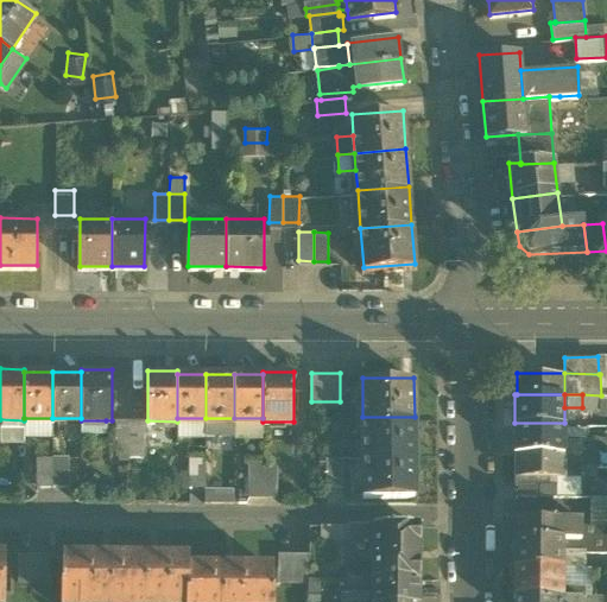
[(415,455),(415,417),(362,417),(364,455),(415,455)]
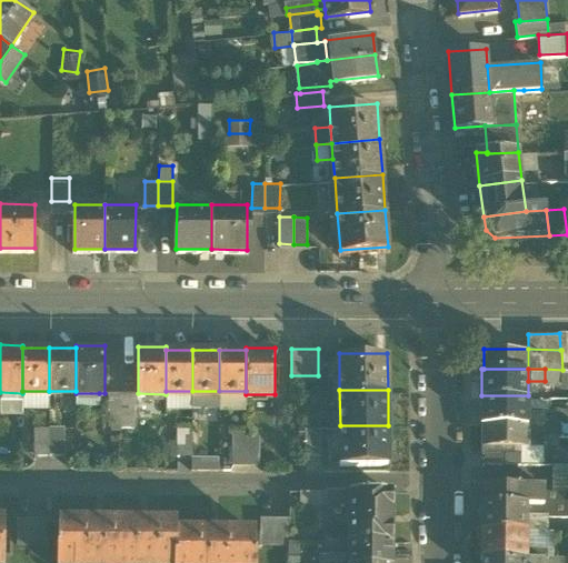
[(219,402),(219,391),(192,391),(192,402),(219,402)]
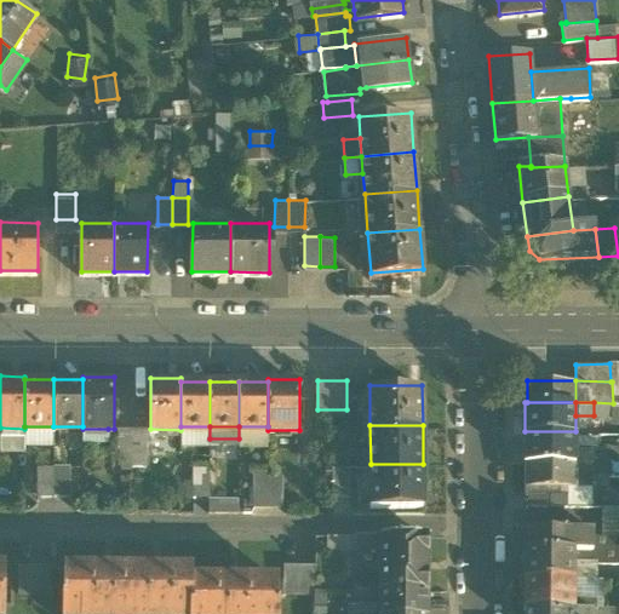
[(148,429),(132,429),(119,429),(119,470),(132,470),(148,470),(148,429)]
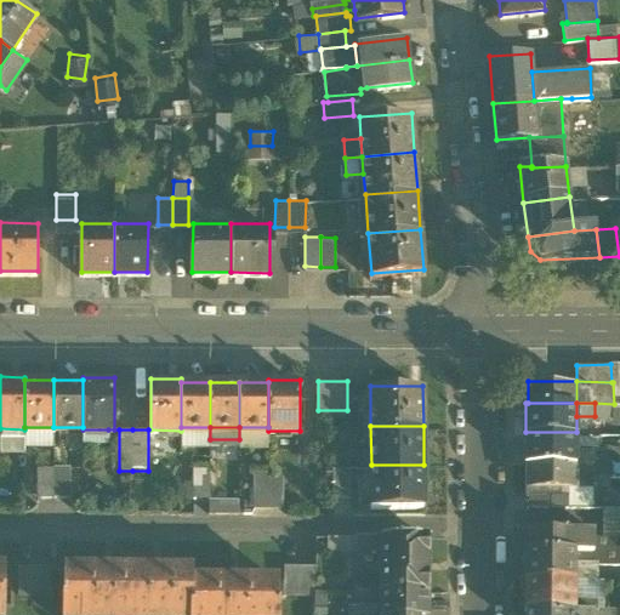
[(525,461),(528,461),(576,461),(576,449),(576,432),(525,432),(525,461)]
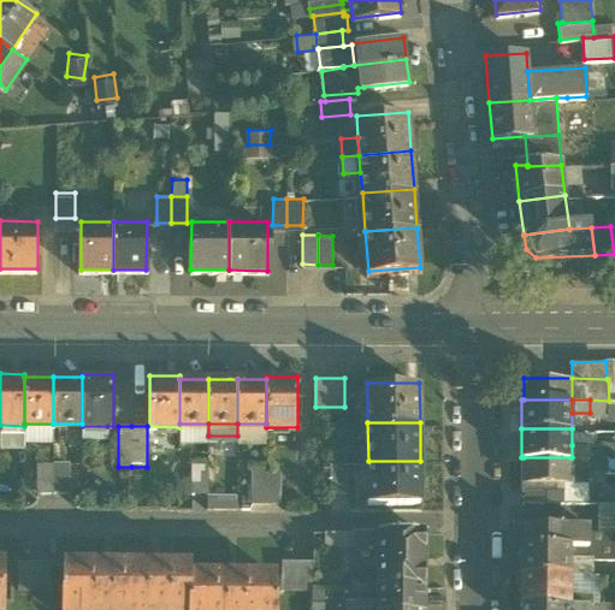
[(572,445),(572,457),(590,457),(590,445),(572,445)]
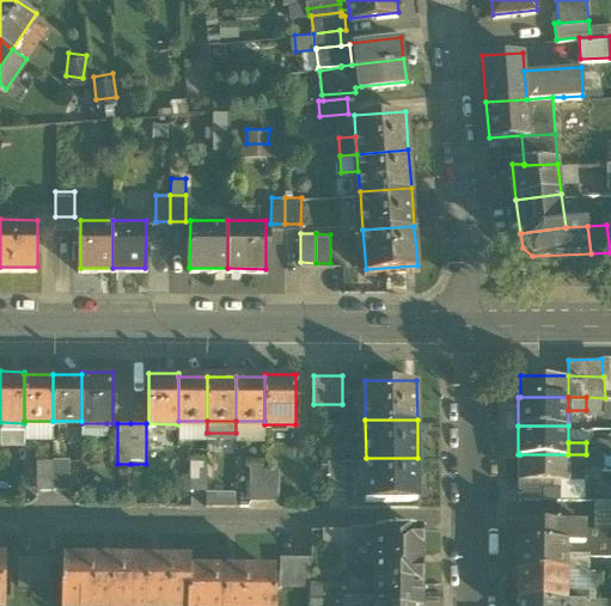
[(568,467),(568,454),(520,454),(519,476),(568,476),(568,467)]
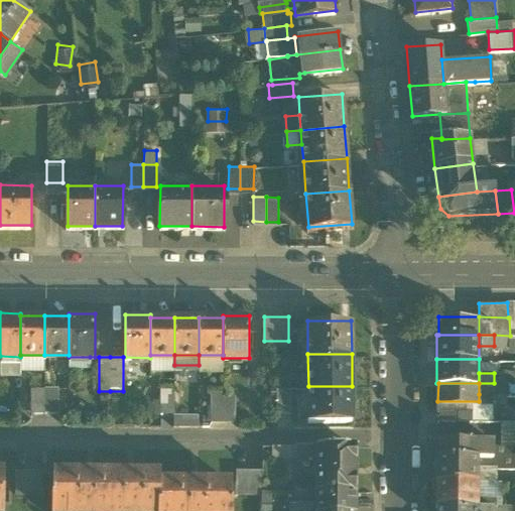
[(479,383),(479,394),(494,394),(494,383),(479,383)]
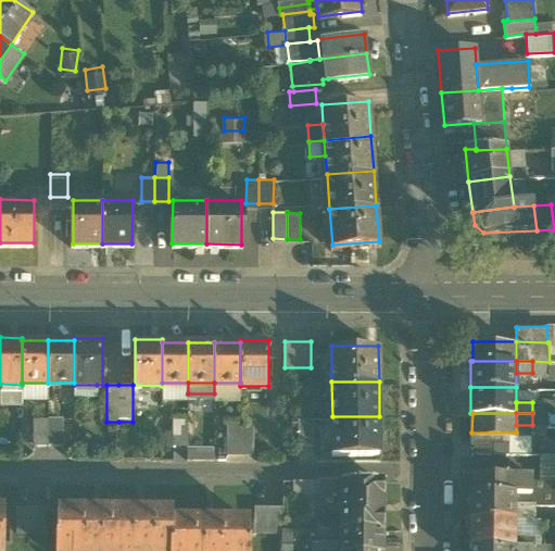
[(173,442),(188,442),(188,436),(188,414),(173,414),(173,442)]
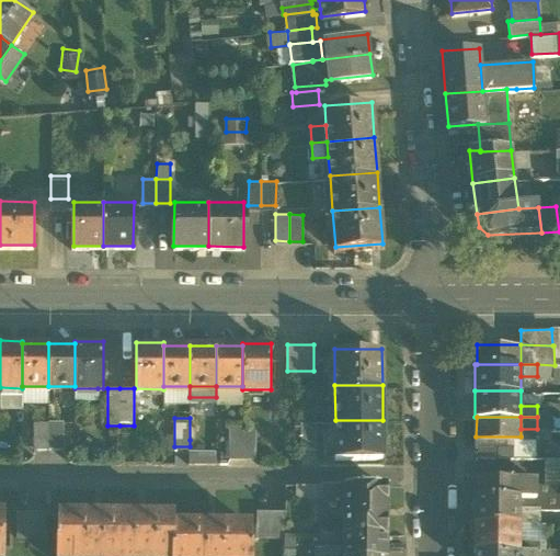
[(34,446),(48,446),(49,420),(34,419),(34,446)]
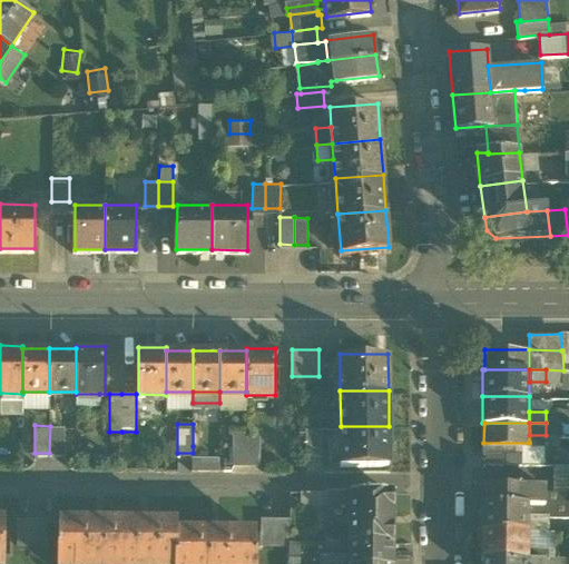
[(66,426),(50,426),(49,453),(65,453),(66,426)]
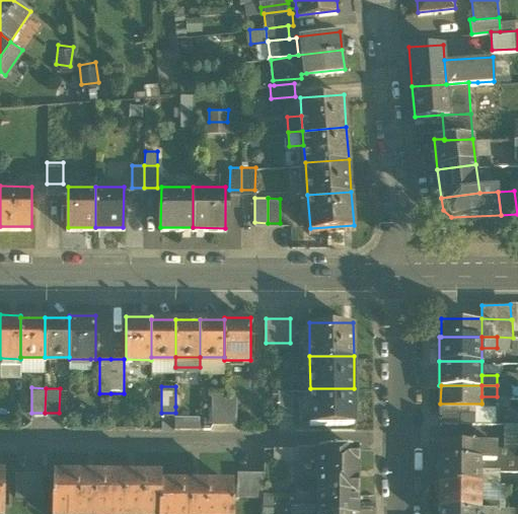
[(354,422),(354,388),(310,388),(310,422),(354,422)]
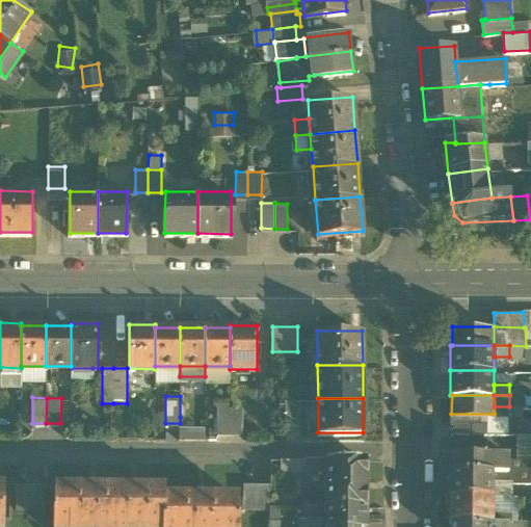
[(286,423),(302,423),(301,399),(285,399),(286,423)]
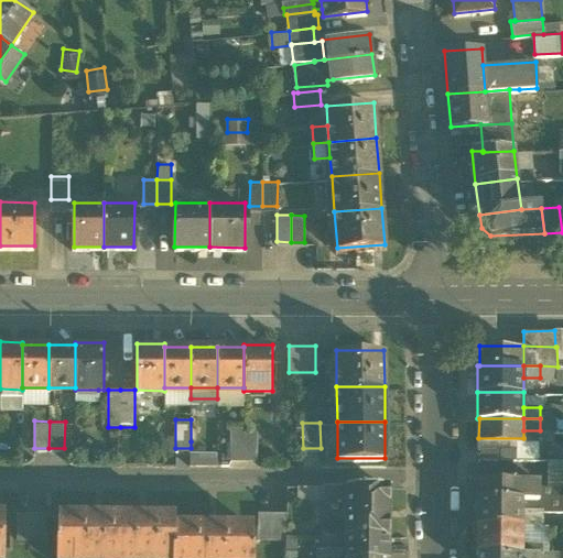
[(229,459),(244,459),(244,431),(229,431),(229,459)]
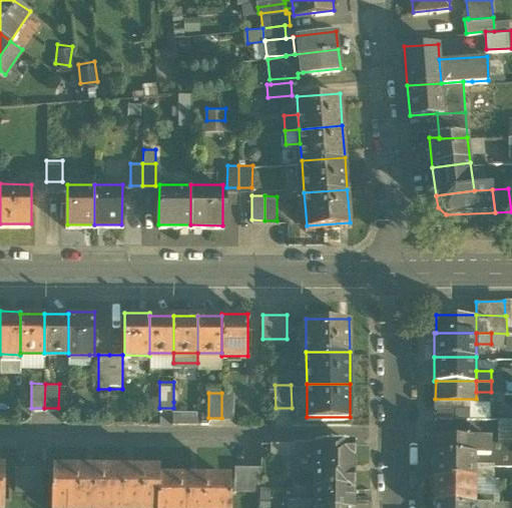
[(235,393),(221,393),(221,418),(235,418),(235,393)]
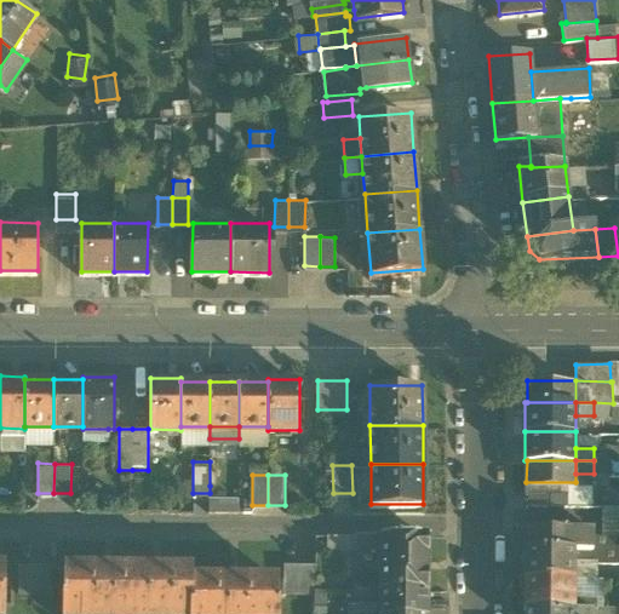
[(210,509),(239,509),(239,486),(210,486),(210,493),(210,509)]
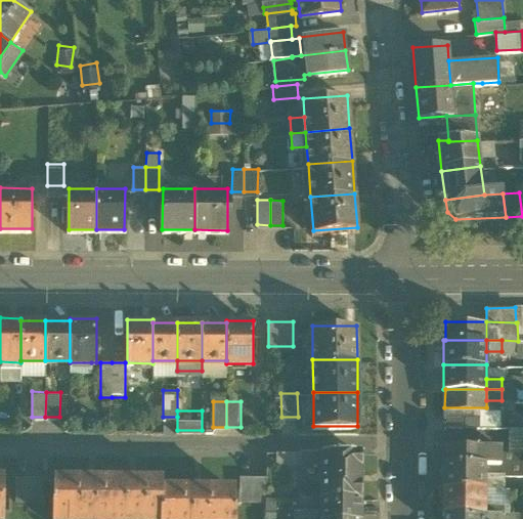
[(444,425),(467,425),(468,413),(444,413),(444,425)]
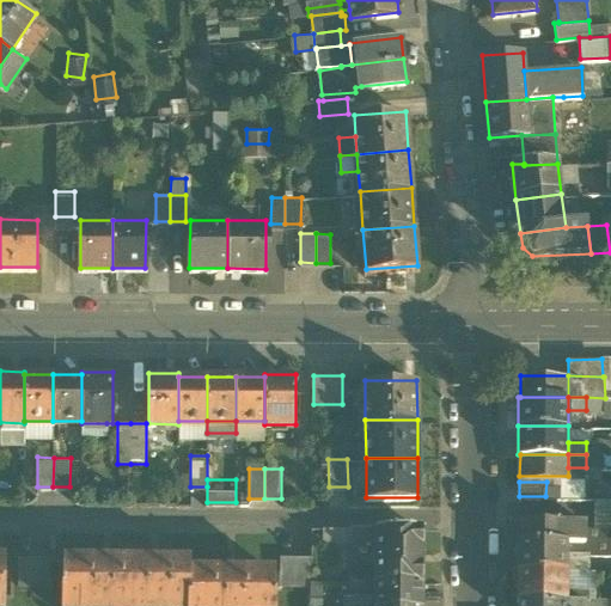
[(545,496),(586,497),(586,482),(547,482),(545,496)]
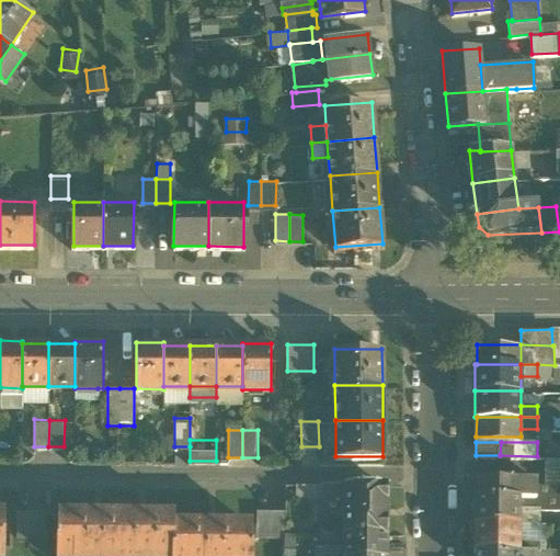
[(544,475),(559,476),(559,455),(547,454),(544,475)]
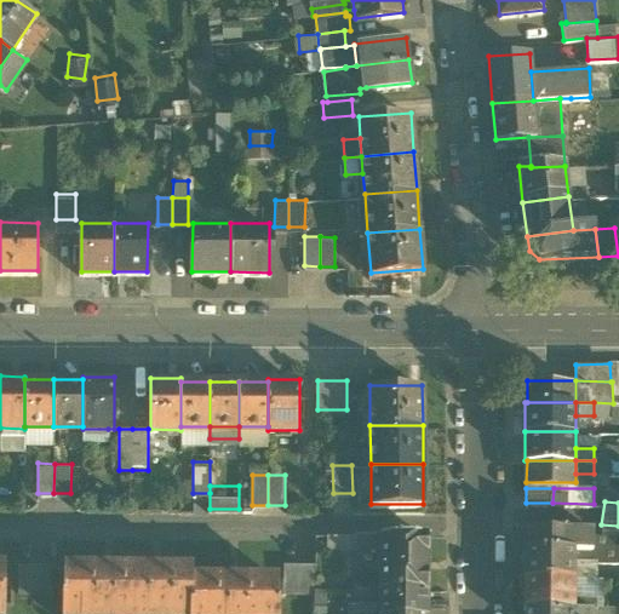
[(526,547),(575,547),(575,526),(526,526),(526,547)]
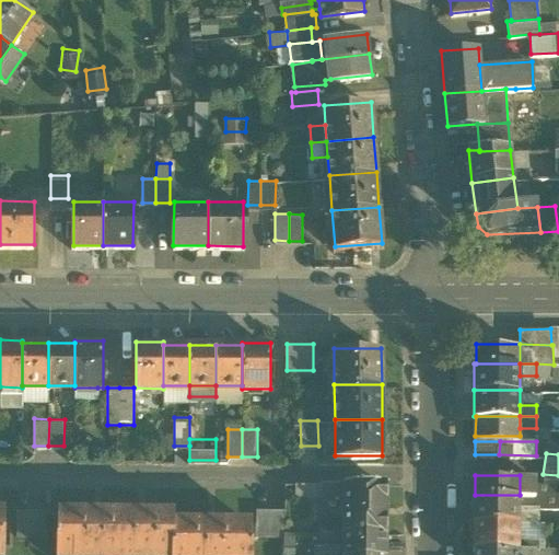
[(536,475),(520,475),(520,495),(536,495),(536,483),(536,475)]
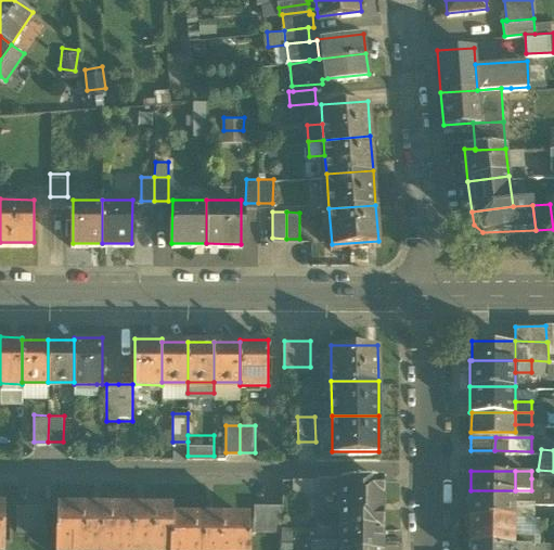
[(318,489),(342,489),(342,478),(318,478),(318,489)]
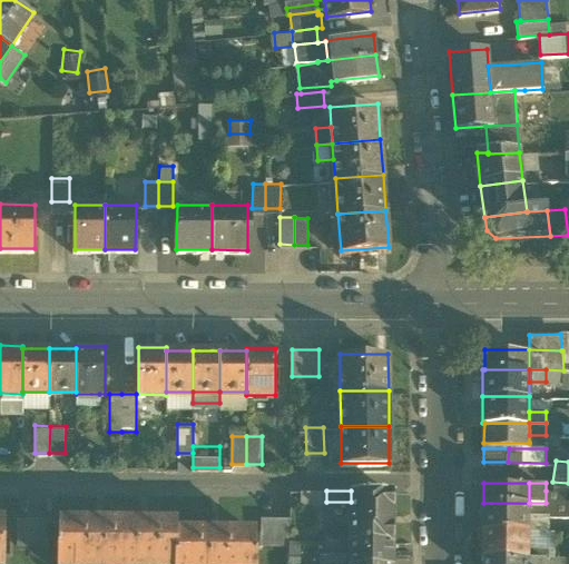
[(351,502),(351,530),(351,540),(392,540),(392,491),(351,491),(351,502)]
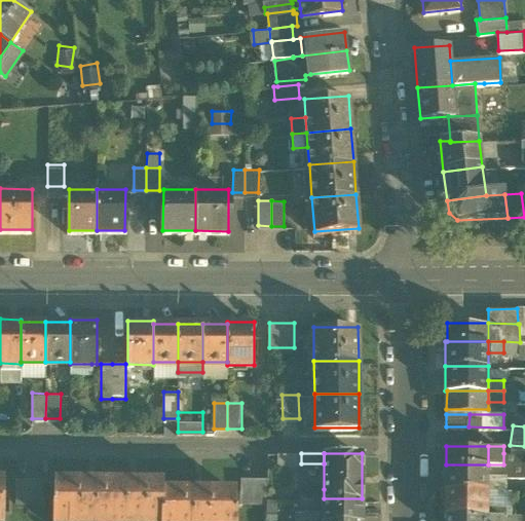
[(444,464),(444,488),(488,489),(488,476),(488,464),(446,464),(444,464)]
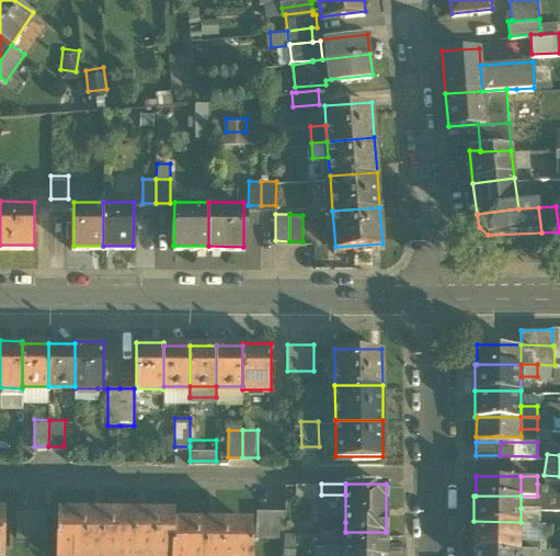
[(256,533),(284,534),(285,509),(258,508),(256,533)]
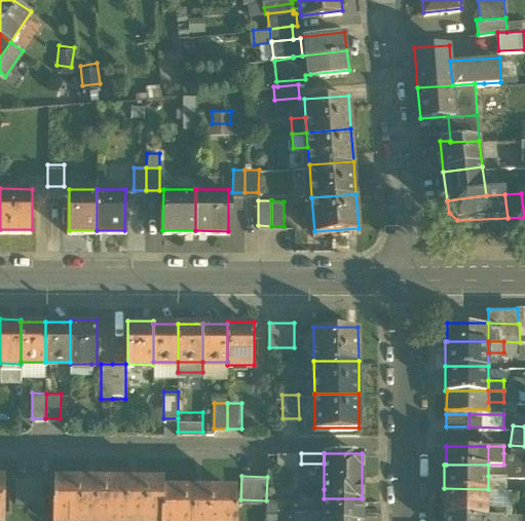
[(15,500),(42,501),(42,478),(16,478),(15,500)]
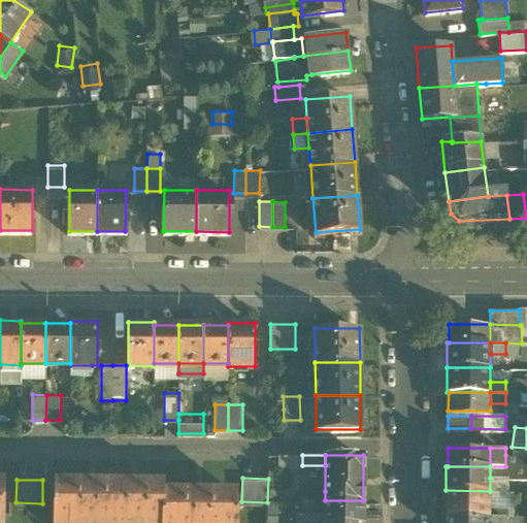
[(162,522),(237,522),(237,511),(235,511),(235,491),(163,490),(163,481),(55,480),(55,499),(54,499),(53,522),(55,522),(56,521),(162,522)]
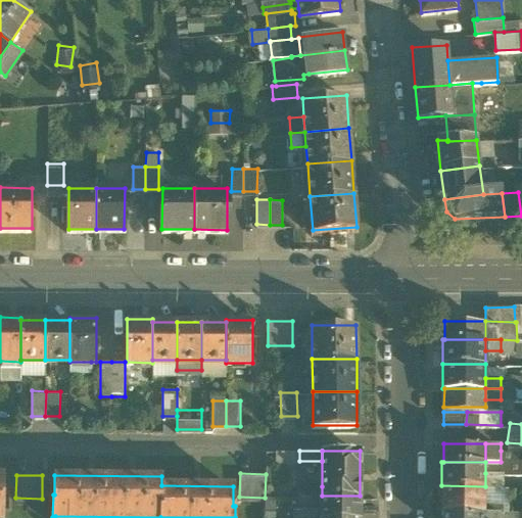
[(441,510),(443,510),(485,511),(485,500),(485,486),(441,485),(441,510)]
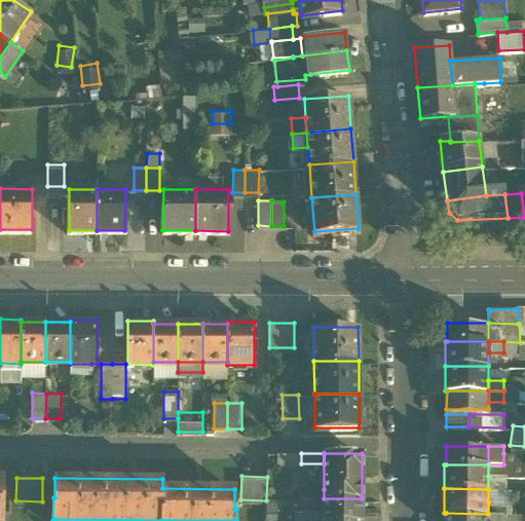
[(301,498),(324,498),(324,489),(301,489),(301,498)]
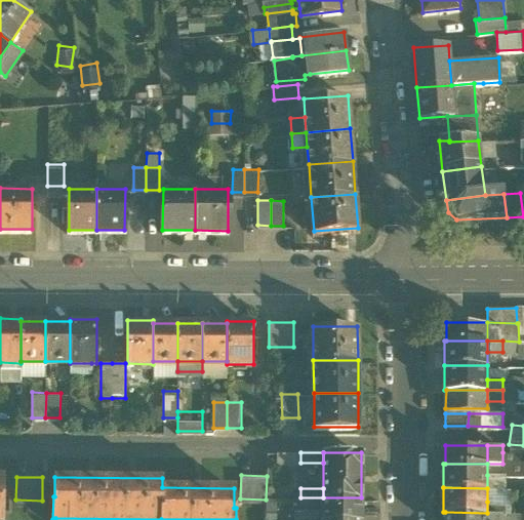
[(300,508),(323,508),(323,497),(300,497),(300,508)]
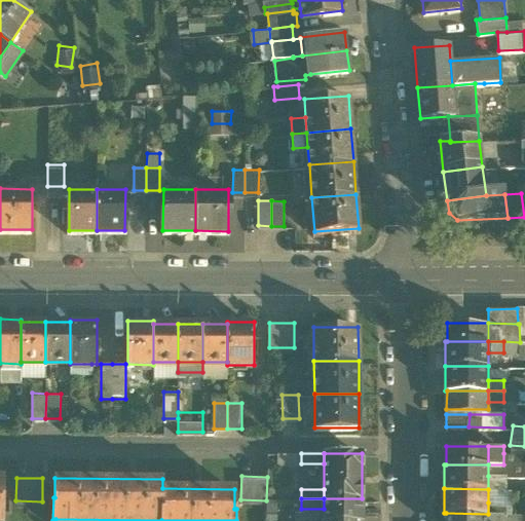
[(324,509),(323,520),(361,520),(362,498),(324,498),(324,509)]
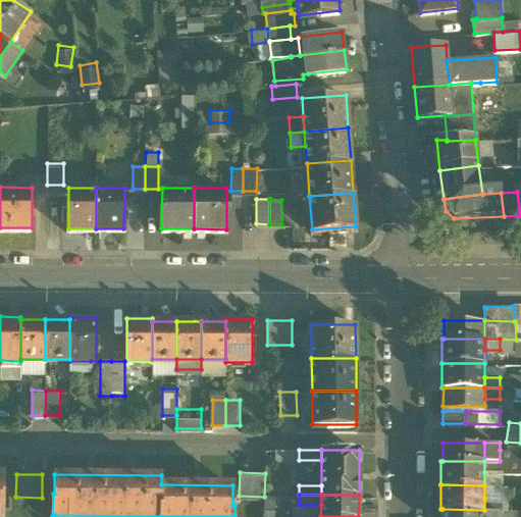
[(484,499),(484,510),(499,510),(500,499),(484,499)]
